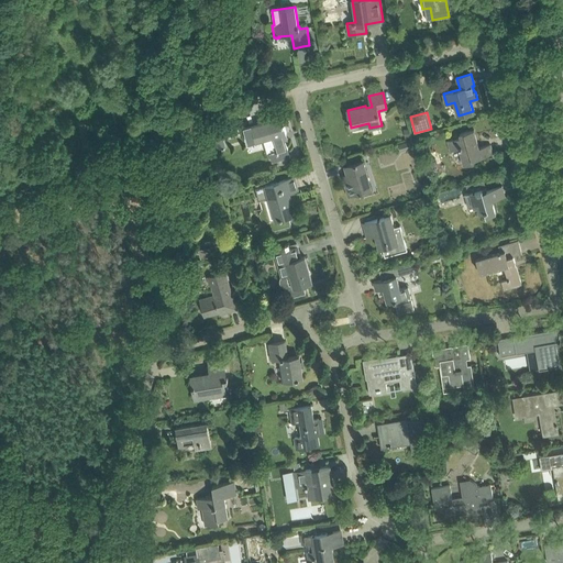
[(282,117),(243,128),(249,144),(260,141),(273,136),(277,151),(269,153),(273,163),(290,157),(284,134),(287,133),(282,117)]
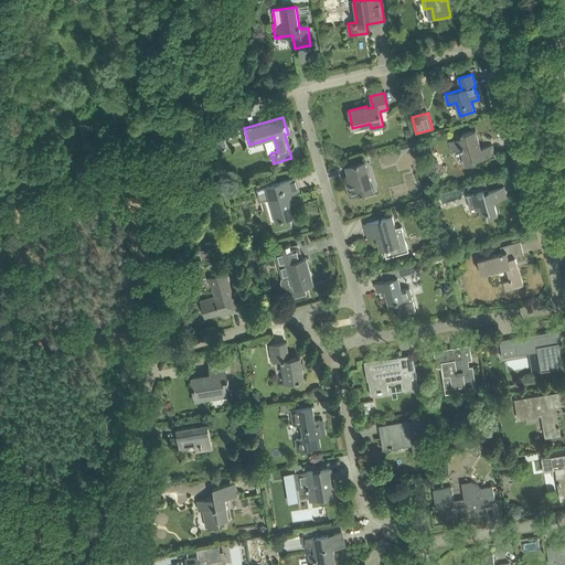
[(217,123),(215,132),(222,130),(231,128),(228,119),(217,123)]
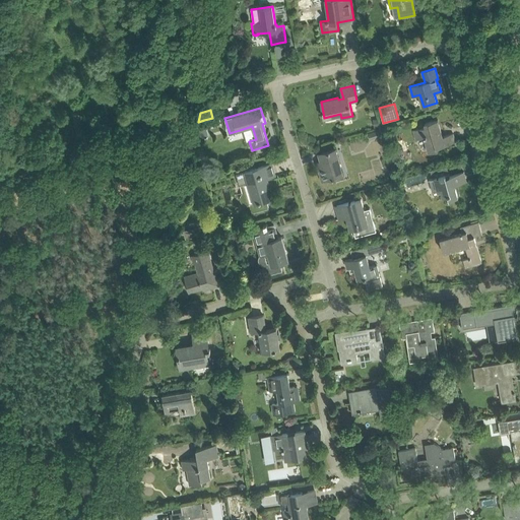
[(426,127),(413,130),(416,139),(425,137),(428,136),(429,143),(427,144),(429,152),(438,150),(437,147),(456,142),(453,133),(443,136),(442,132),(438,120),(428,122),(425,123),(426,127)]
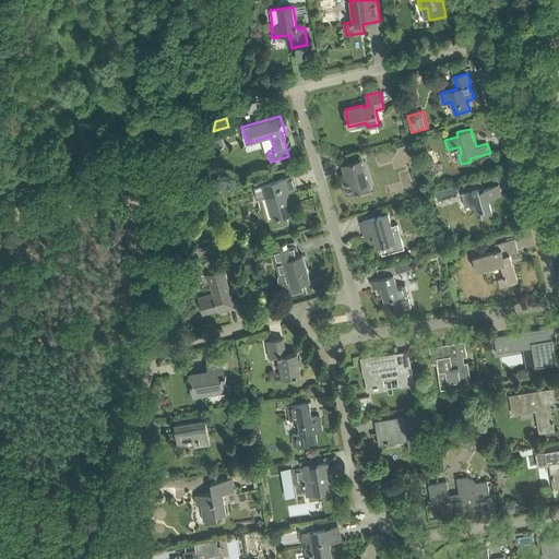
[(216,150),(224,147),(219,131),(212,133),(216,150)]
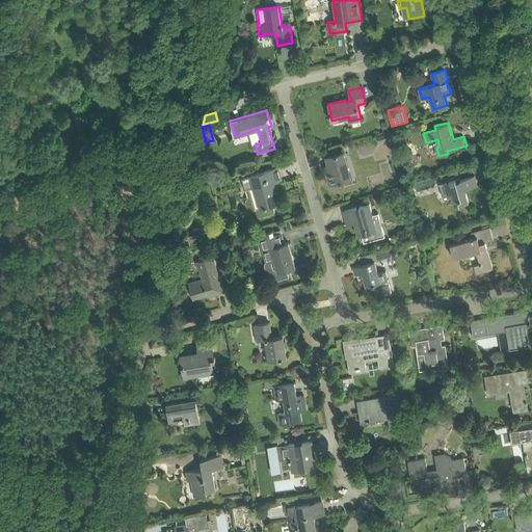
[(255,144),(262,142),(258,129),(245,133),(249,145),(255,144)]
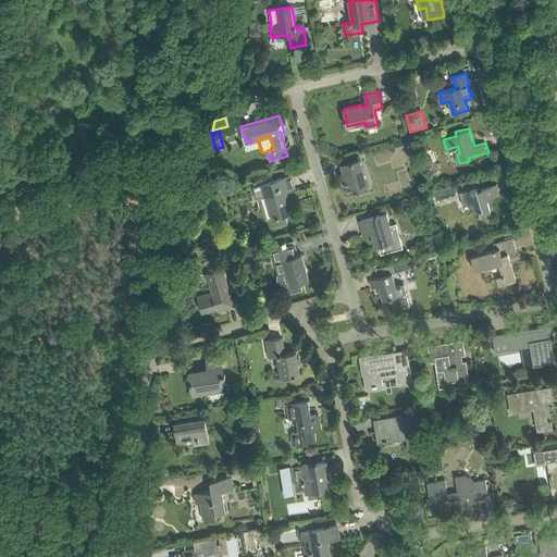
[(406,138),(394,143),(396,149),(408,146),(406,138)]
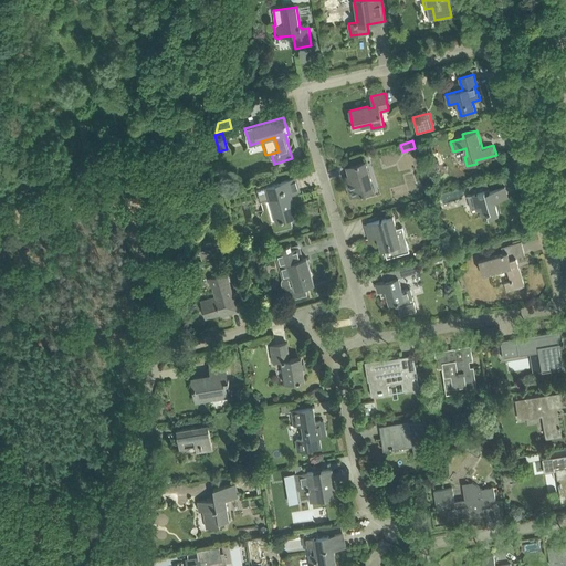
[(352,182),(347,184),(350,196),(363,192),(363,195),(364,194),(364,192),(374,189),(365,161),(358,164),(347,167),(352,182)]
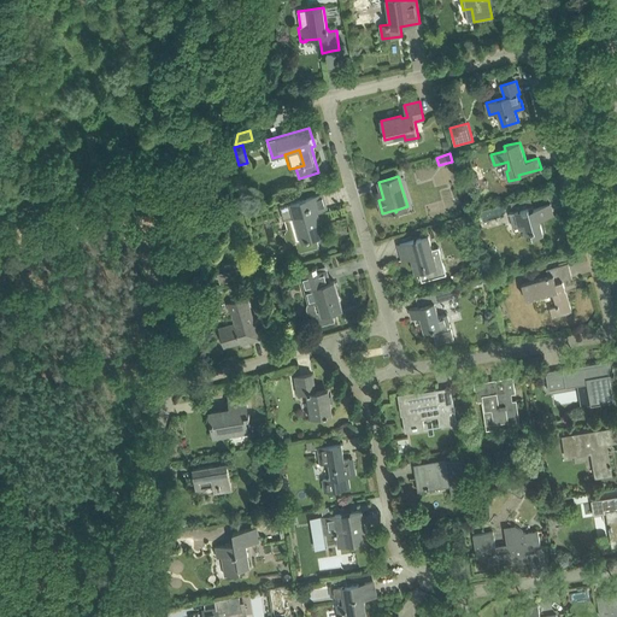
[(323,194),(280,206),(283,221),(286,219),(288,228),(287,229),(286,230),(285,231),(285,234),(285,235),(285,236),(286,238),(286,239),(287,240),(287,241),(289,242),(291,242),(292,244),(293,244),(294,244),(297,242),(299,253),(307,251),(319,247),(316,236),(324,234),(324,233),(323,234),(317,211),(327,207),(323,194)]
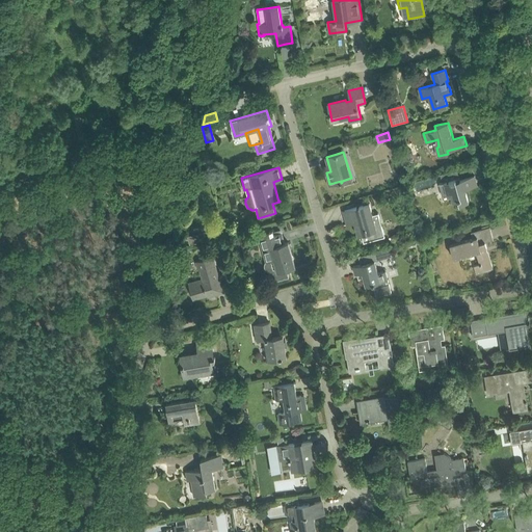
[(443,182),(439,184),(442,195),(447,194),(448,194),(451,193),(453,202),(459,200),(460,204),(469,202),(466,189),(478,186),(475,176),(460,180),(457,169),(441,174),(443,182)]
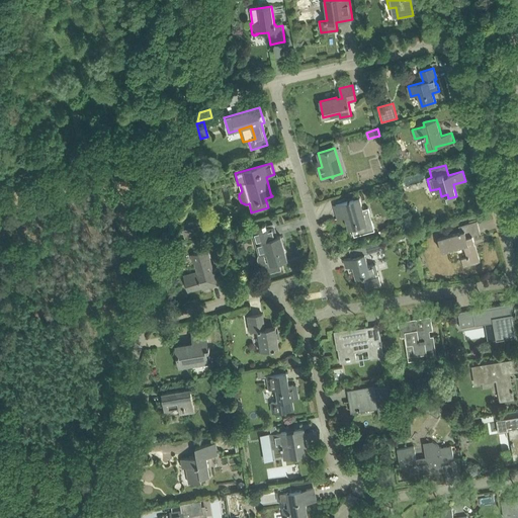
[(345,202),(336,204),(338,214),(344,212),(345,217),(349,229),(352,228),(358,227),(360,235),(370,232),(375,231),(368,207),(363,209),(360,198),(345,202)]
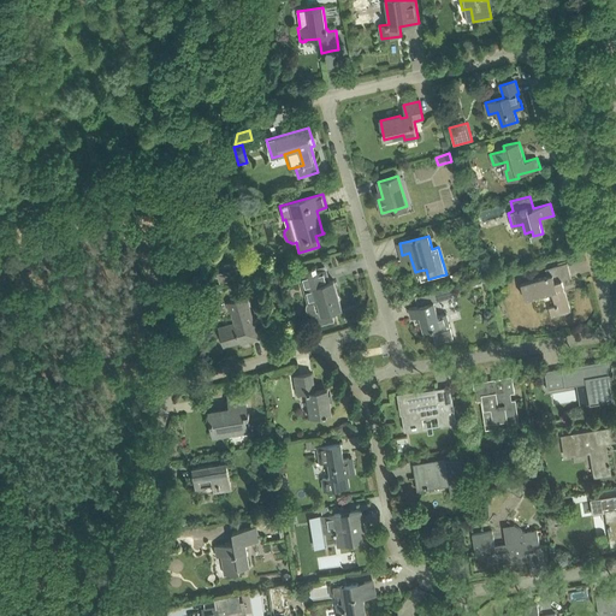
[(449,262),(466,260),(463,246),(446,248),(449,262)]
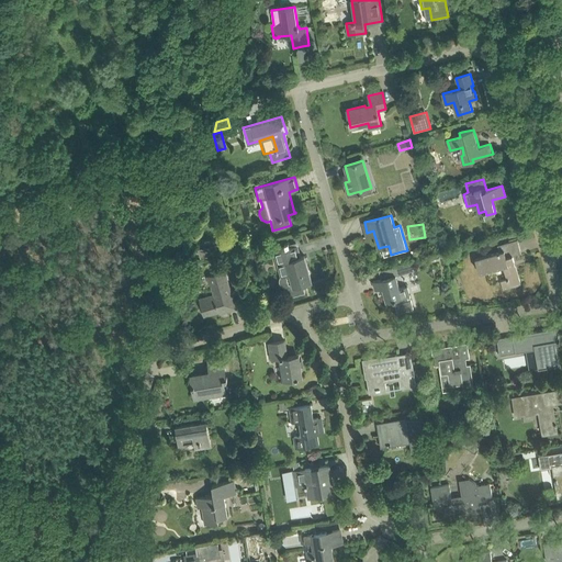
[(499,251),(475,258),(480,272),(497,267),(503,266),(507,278),(501,280),(504,290),(521,284),(513,255),(521,253),(518,239),(507,243),(497,246),(499,251)]
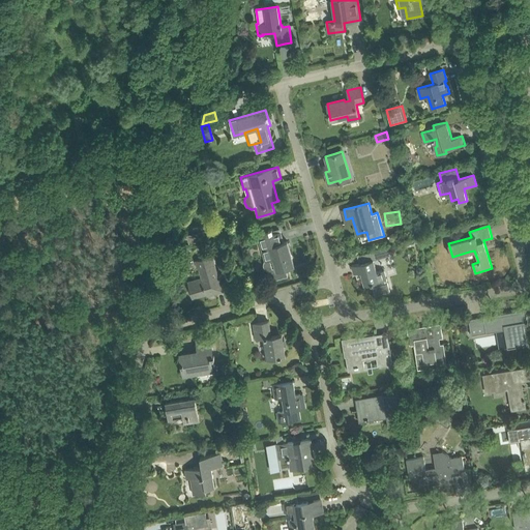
[(268,232),(258,235),(265,261),(273,259),(276,268),(268,270),(270,280),(270,281),(288,275),(286,268),(294,266),(288,241),(284,242),(281,231),(273,233),(272,231),(272,230),(269,231),(270,234),(268,234),(268,232)]
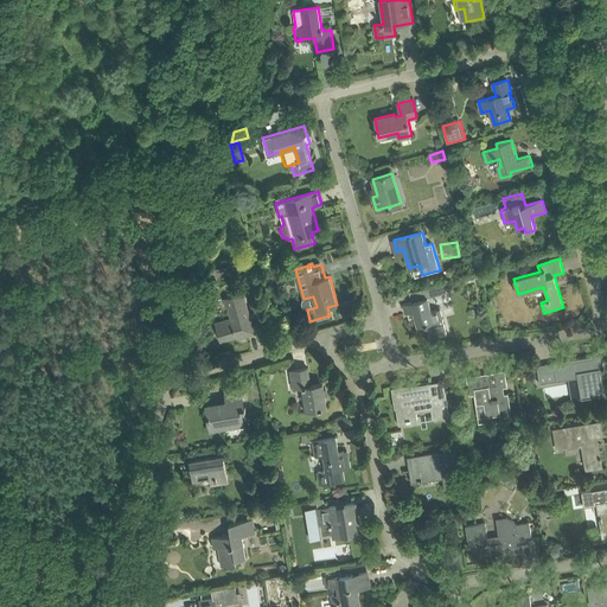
[(215,267),(216,278),(236,276),(236,266),(215,267)]
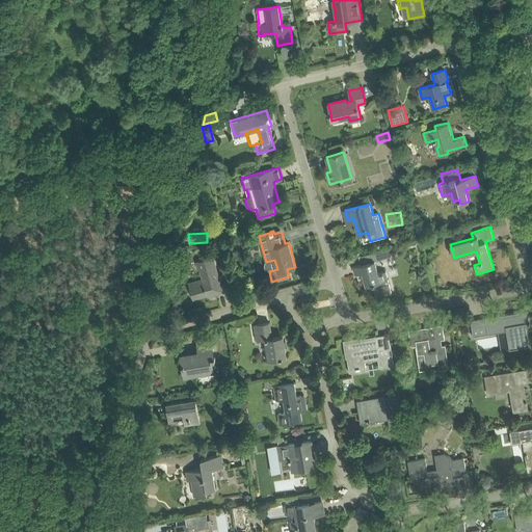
[(203,278),(189,283),(192,292),(195,291),(197,297),(208,294),(208,293),(213,291),(214,294),(224,292),(221,282),(218,271),(217,271),(213,257),(207,259),(196,262),(198,262),(203,278)]
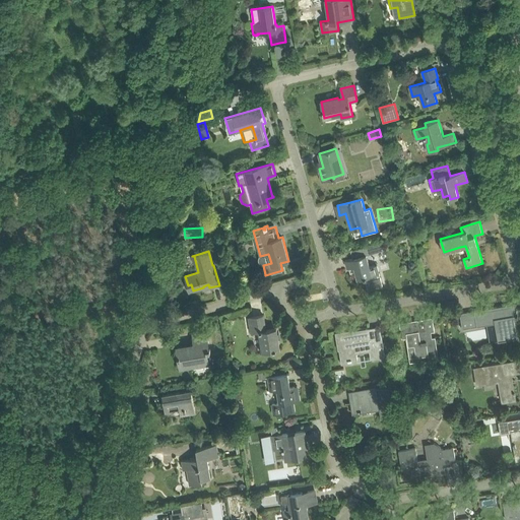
[(352,258),(345,260),(347,268),(354,266),(354,267),(355,271),(358,278),(360,278),(365,276),(365,277),(366,277),(367,280),(366,281),(368,289),(383,285),(380,273),(379,273),(377,264),(370,266),(367,255),(366,254),(352,258)]
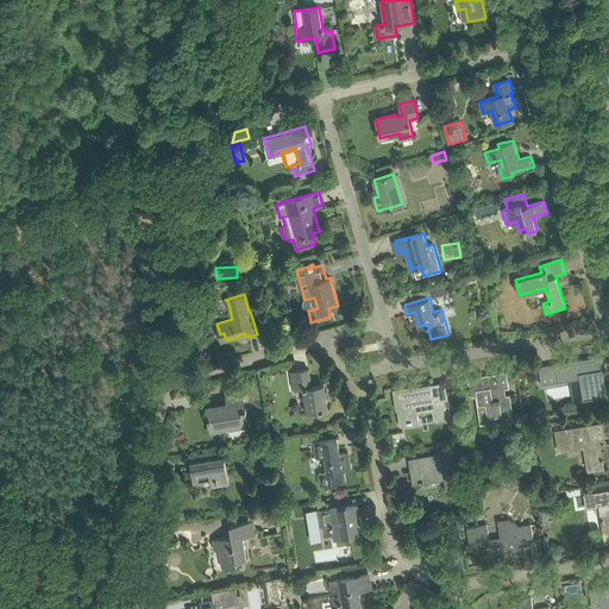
[(603,356),(539,366),(541,385),(570,381),(571,380),(570,372),(578,371),(579,378),(581,378),(584,399),(583,399),(584,400),(607,396),(603,377),(601,377),(601,372),(602,372),(607,371),(607,369),(606,369),(603,356)]
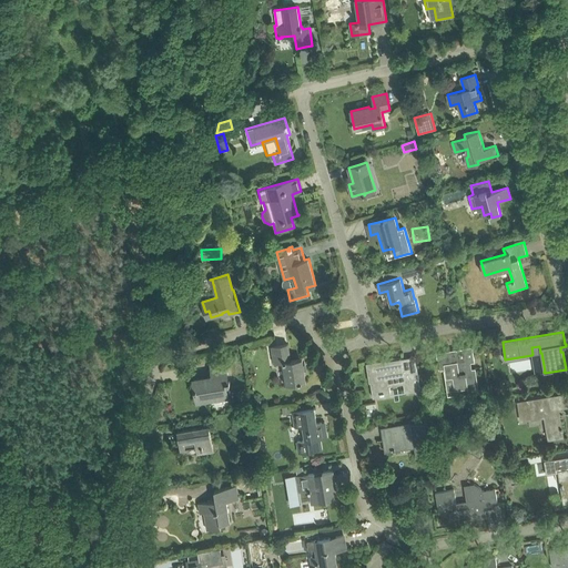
[(287,344),(272,346),(274,357),(274,363),(284,362),(287,384),(295,383),(306,382),(302,358),(290,361),(287,344)]
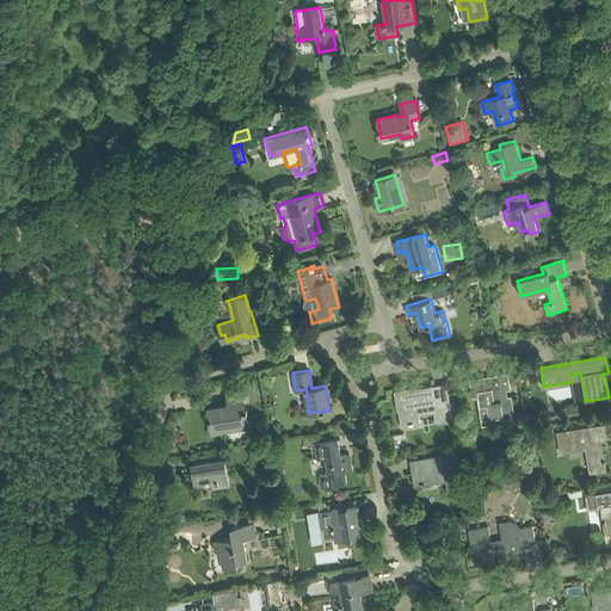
[(500,374),(470,380),(471,392),(473,397),(477,396),(479,396),(481,407),(483,420),(491,419),(504,417),(505,421),(516,420),(512,395),(508,396),(504,396),(503,390),(507,390),(511,389),(511,384),(508,372),(500,374)]
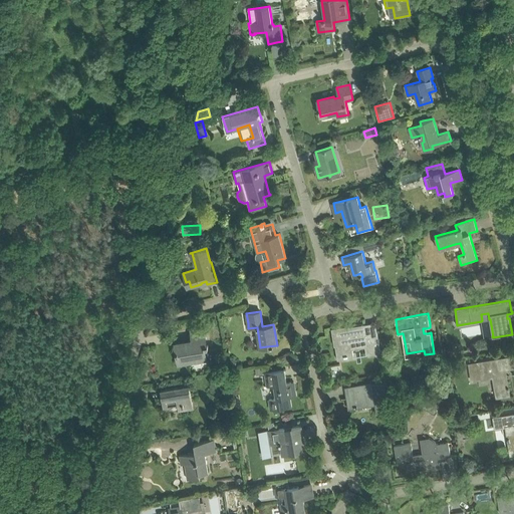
[(346,330),(333,332),(337,357),(344,356),(344,357),(348,356),(347,355),(353,354),(352,348),(365,346),(366,354),(373,353),(380,352),(376,331),(366,333),(364,324),(345,327),(346,330)]
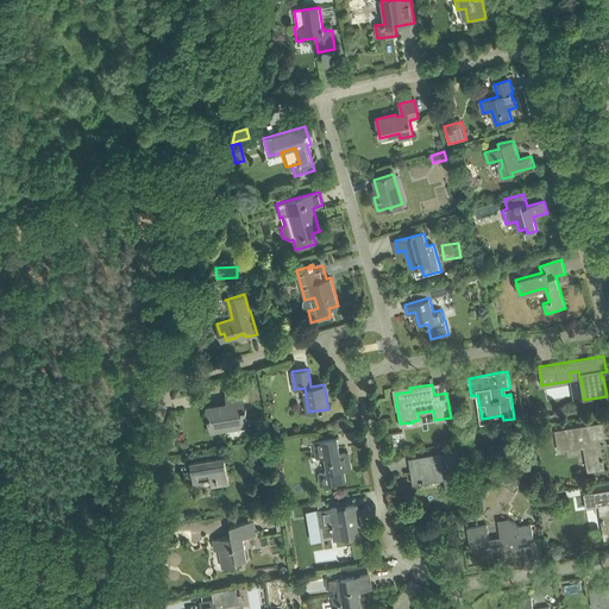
[(228,403),(208,407),(212,429),(245,424),(243,412),(248,412),(246,408),(245,408),(242,388),(226,390),(228,403)]
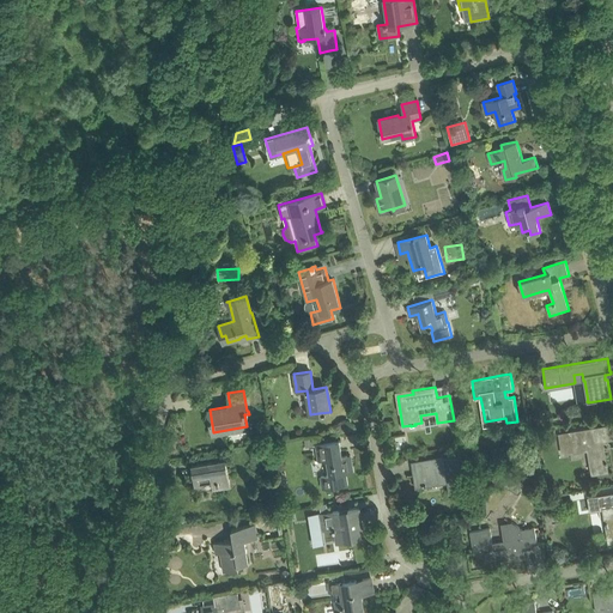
[(538,411),(527,413),(529,426),(540,425),(538,411)]
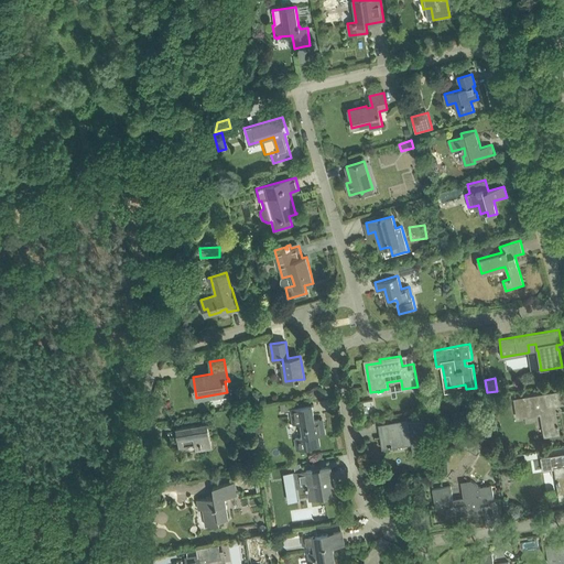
[(563,390),(557,392),(514,399),(518,418),(545,413),(549,435),(560,434),(555,405),(563,403),(563,390)]
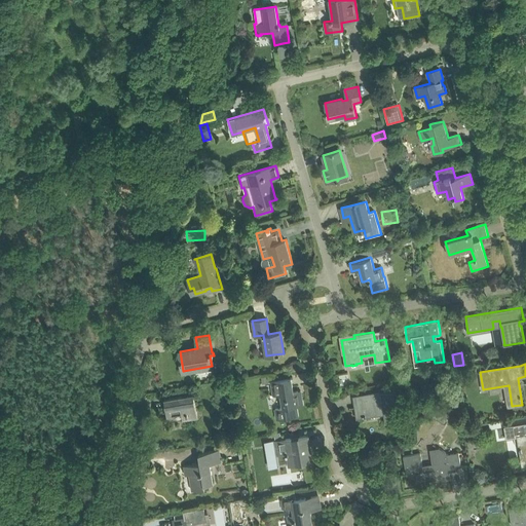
[(280,380),(271,381),(272,388),(273,396),(276,395),(280,395),(283,407),(274,409),(276,419),(288,418),(298,416),(296,406),(303,405),(301,390),(294,392),(291,378),(280,380)]
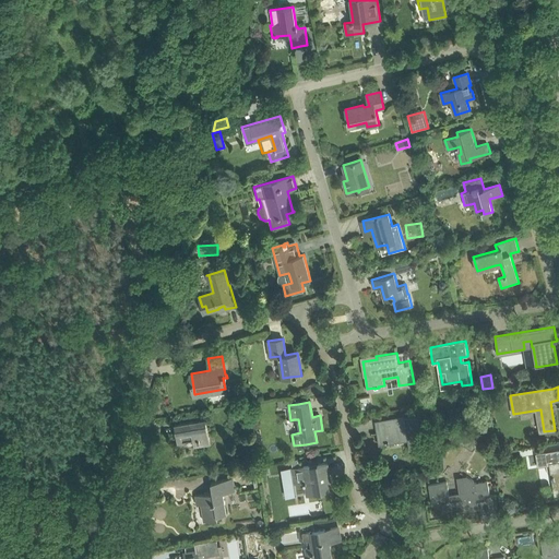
[(419,416),(377,423),(380,443),(407,439),(409,450),(425,448),(419,416)]
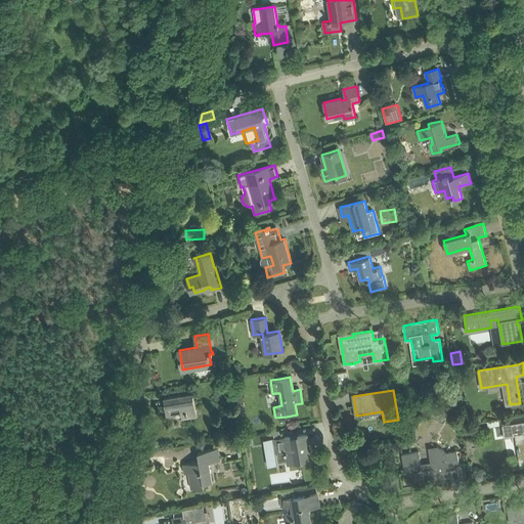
[(174,396),(164,397),(167,415),(185,411),(186,418),(197,417),(198,417),(193,392),(174,396)]
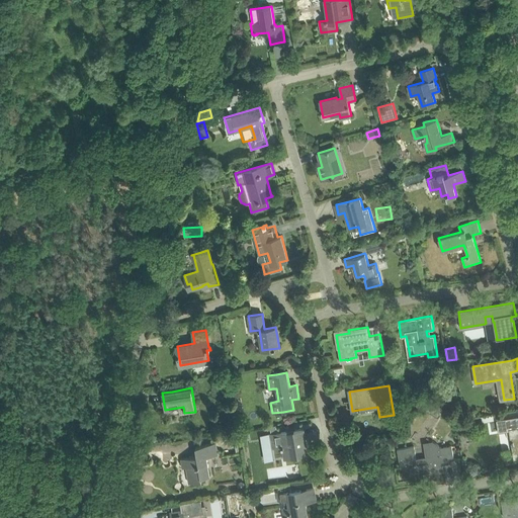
[(470,418),(455,421),(457,429),(472,426),(470,418)]
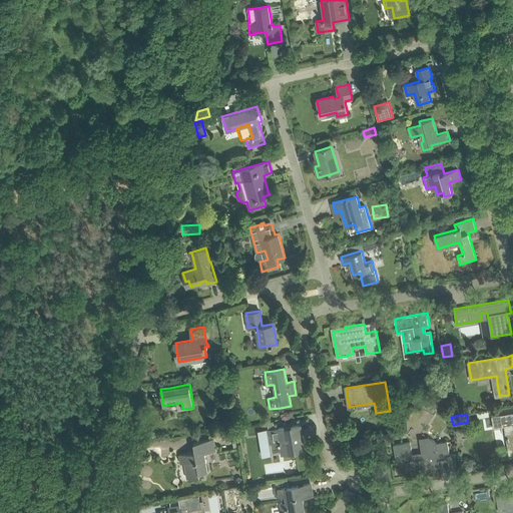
[(512,414),(493,418),(495,425),(495,427),(502,426),(506,425),(508,437),(507,437),(508,441),(509,446),(511,446),(512,453),(512,452),(512,414)]
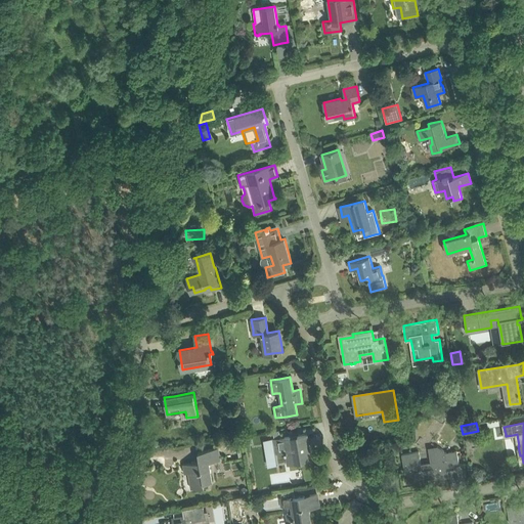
[(274,439),(265,440),(267,453),(276,452),(284,451),(285,451),(285,452),(287,451),(288,460),(288,461),(289,463),(290,463),(295,462),(294,459),(301,457),(302,461),(311,459),(309,446),(307,434),(299,435),(297,435),(294,436),(288,437),(285,437),(280,438),(279,430),(273,431),(274,439)]
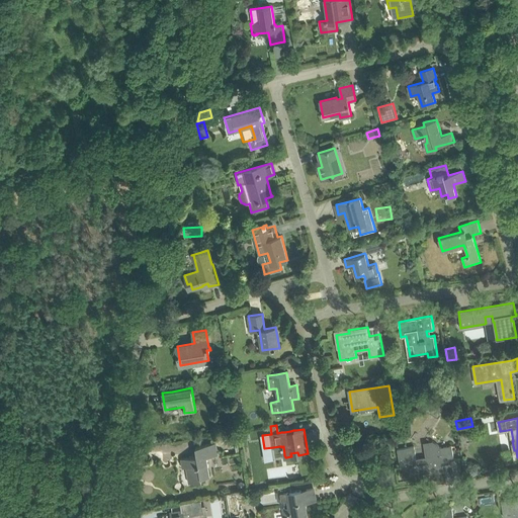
[(238,431),(222,434),(224,441),(234,439),(236,452),(241,451),(238,431)]
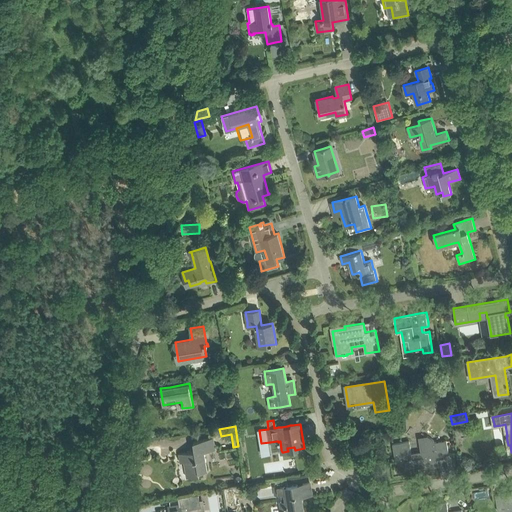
[(402,442),(393,444),(396,462),(405,461),(407,470),(428,466),(428,468),(438,466),(437,456),(449,455),(449,457),(450,457),(448,447),(447,440),(434,442),(434,440),(428,436),(418,437),(421,451),(411,453),(409,441),(402,442)]
